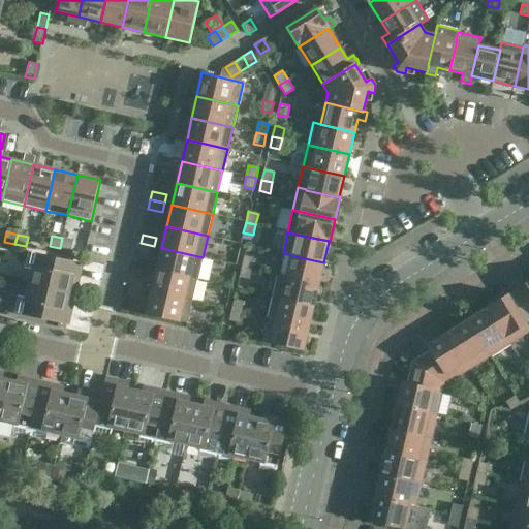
[(72,241),(62,238),(60,248),(70,250),(72,241)]
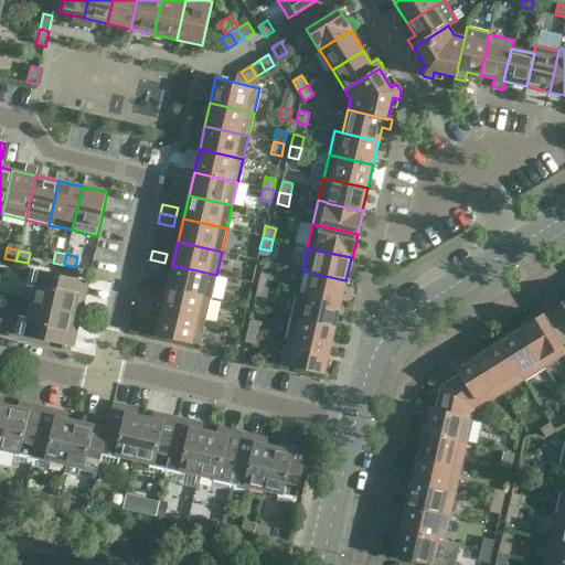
[(162,273),(164,263),(150,259),(148,269),(162,273)]
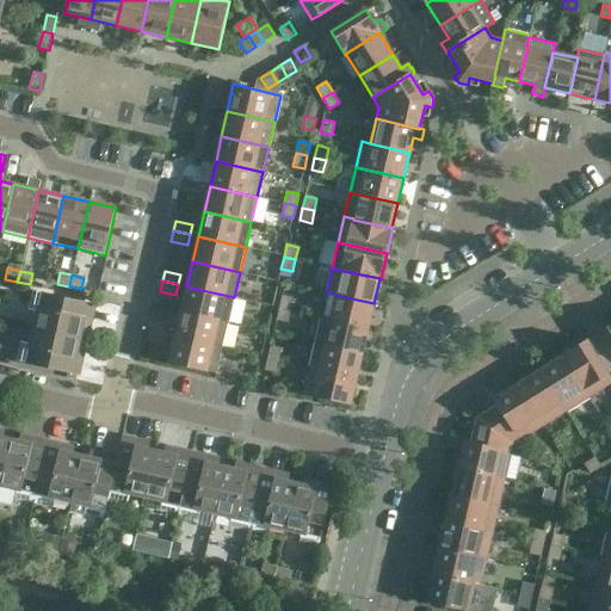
[(234,297),(186,287),(178,284),(176,295),(184,297),(180,312),(220,320),(228,322),(234,297)]
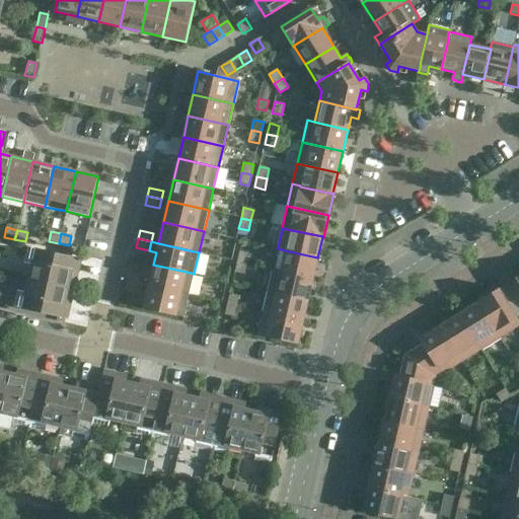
[(31,265),(29,277),(28,279),(68,288),(71,275),(75,275),(79,258),(27,246),(27,247),(24,263),(23,263),(23,264),(31,265)]
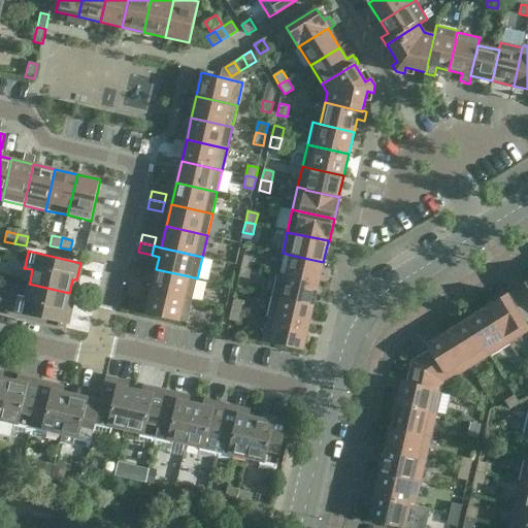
[(319,284),(323,262),(290,255),(285,275),(319,284)]
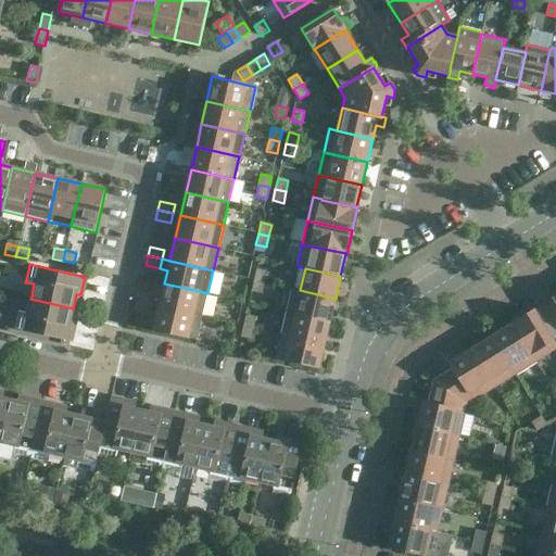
[(267,272),(257,269),(256,269),(254,280),(264,282),(267,272)]
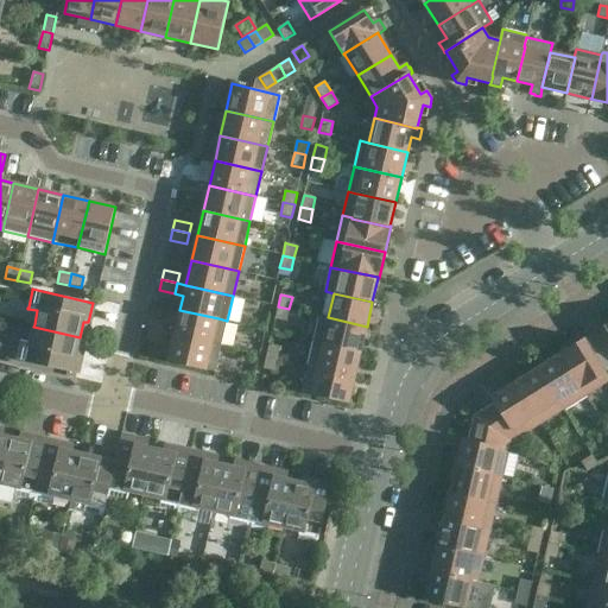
[(286,322),(289,309),(278,306),(276,318),(286,322)]
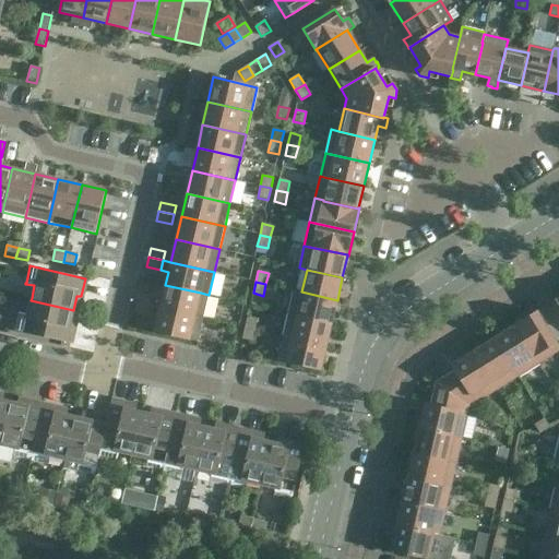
[(209,295),(201,293),(165,285),(162,298),(140,294),(138,302),(152,306),(159,308),(195,317),(195,316),(203,318),(209,295)]
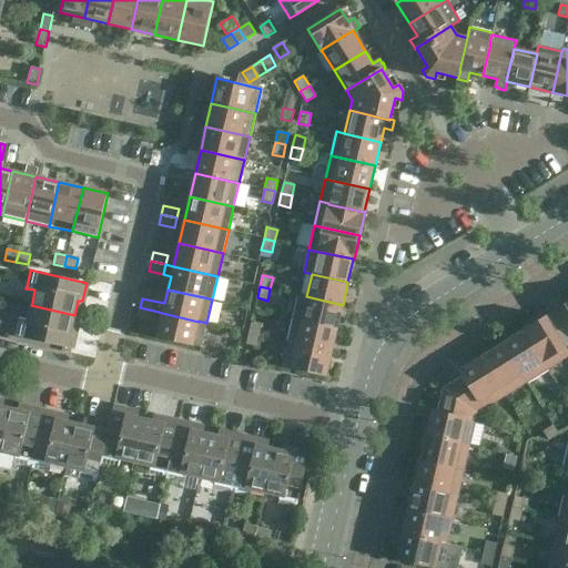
[(343,305),(306,296),(298,294),(293,318),(337,328),(343,305)]
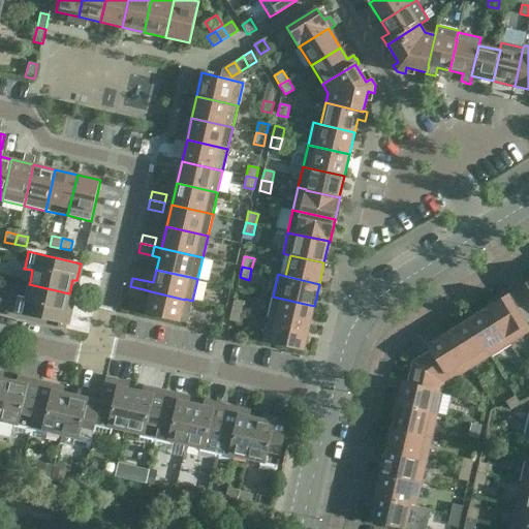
[(66,307),(69,293),(29,284),(30,282),(26,281),(25,285),(29,285),(26,298),(18,296),(18,297),(14,311),(13,311),(13,312),(66,324),(70,308),(66,307)]
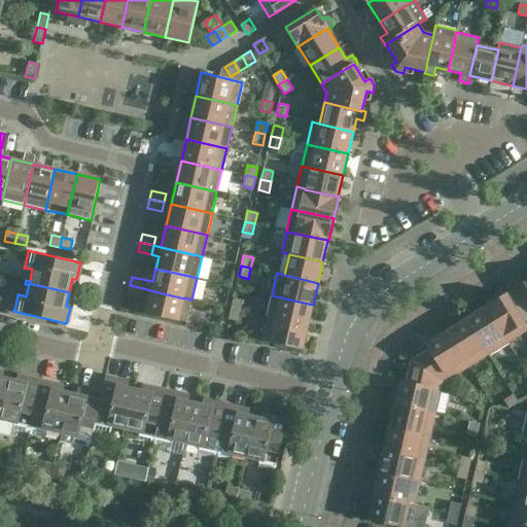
[(141,297),(143,288),(130,285),(128,294),(141,297)]
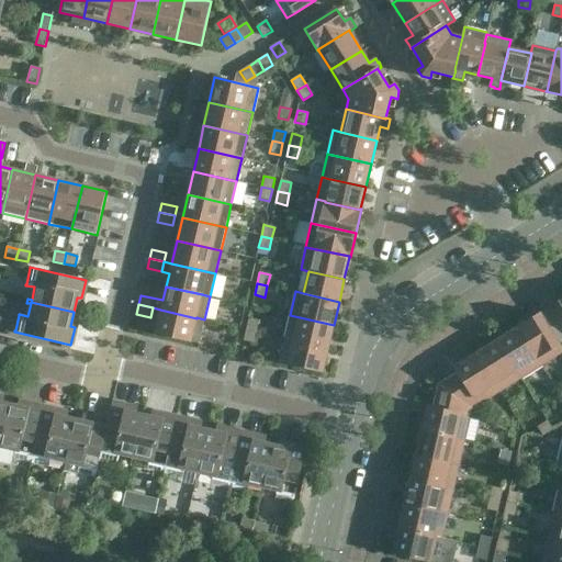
[(199,344),(204,319),(197,317),(197,318),(160,310),(155,334),(199,344)]
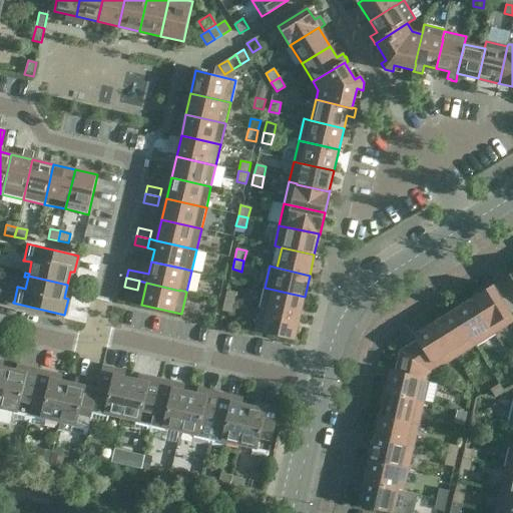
[(472,299),(473,299),(495,333),(512,321),(512,318),(511,315),(493,285),(472,299)]
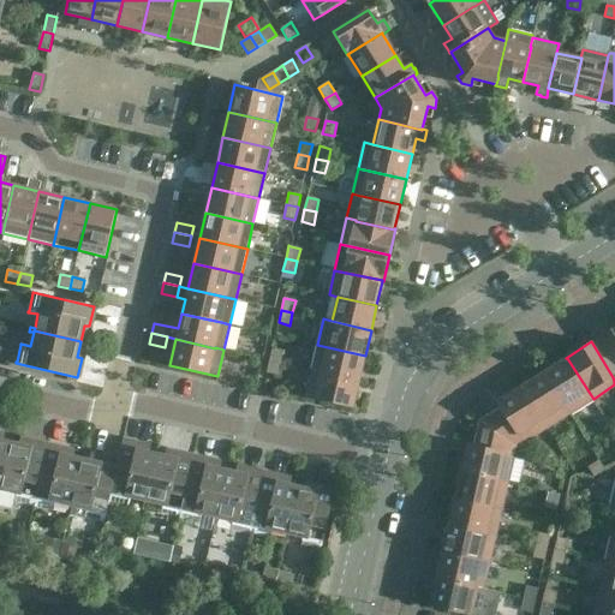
[(359,381),(365,356),(317,345),(311,370),(359,381)]
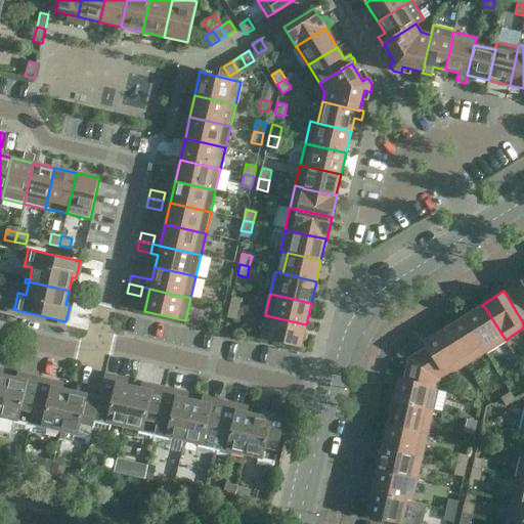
[(242,299),(232,297),(229,307),(239,309),(242,299)]
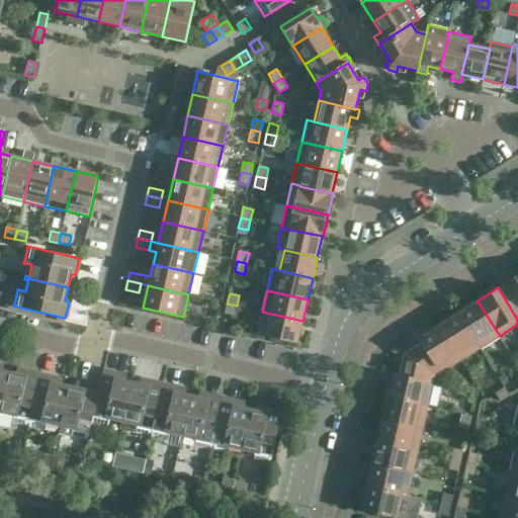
[(478,301),(477,301),(458,314),(480,348),(500,336),(478,301)]
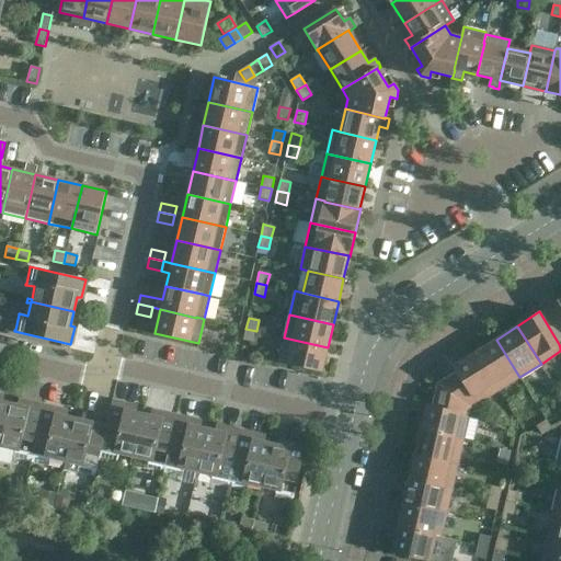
[(253,343),(256,331),(245,329),(243,340),(253,343)]
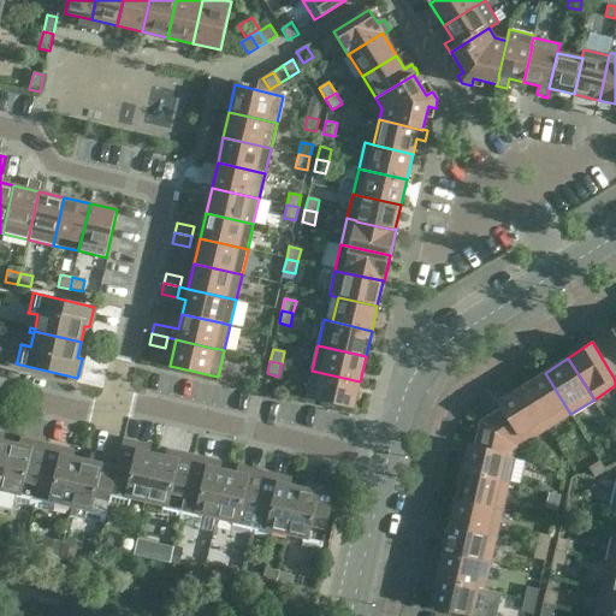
[(354,409),(360,381),(312,371),(306,397),(354,409)]
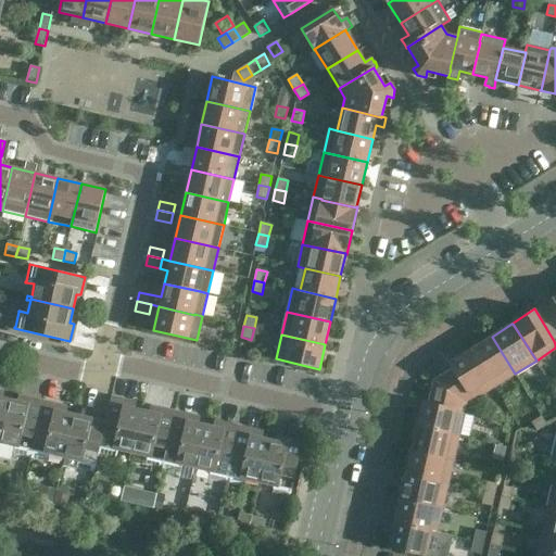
[(515,374),(492,337),(470,350),(494,388),(515,374)]
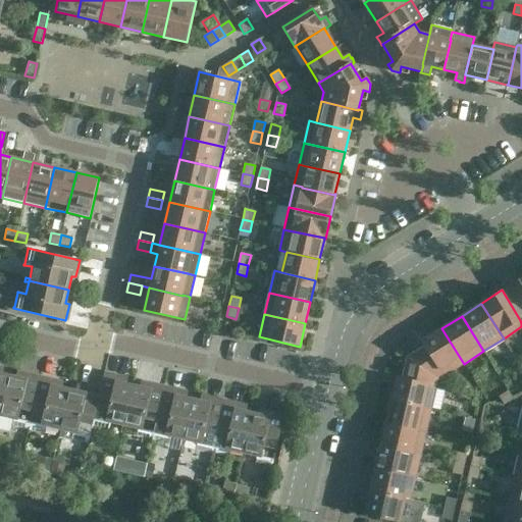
[(464,364),(441,328),(421,341),(424,347),(407,358),(438,379),(464,364)]
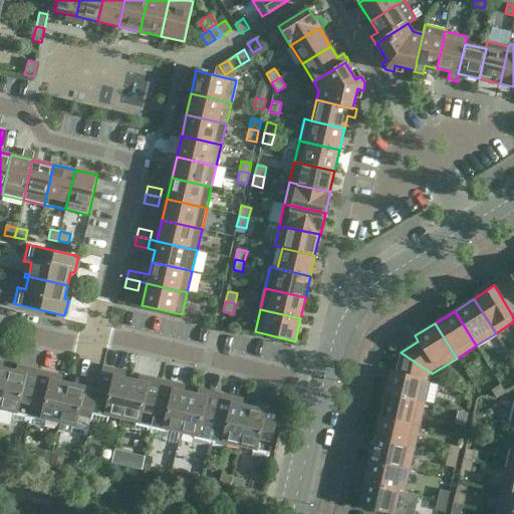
[(425,403),(432,373),(401,352),(396,371),(390,370),(384,394),(425,403)]
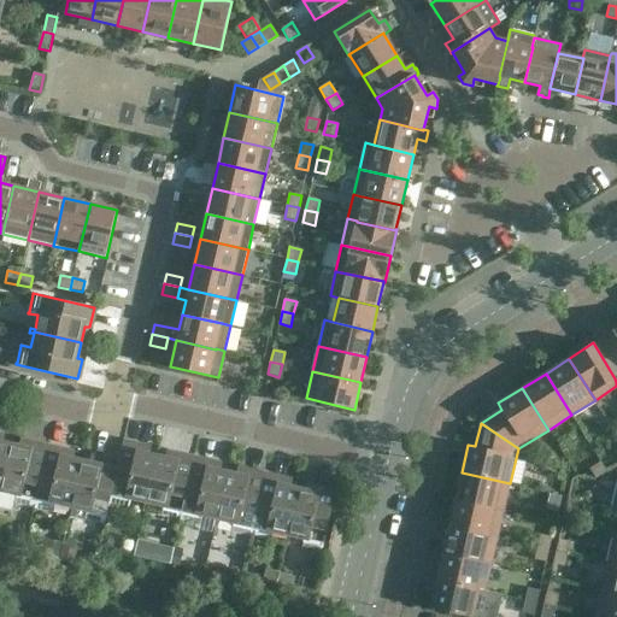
[(0,488),(11,444),(0,440),(0,488)]
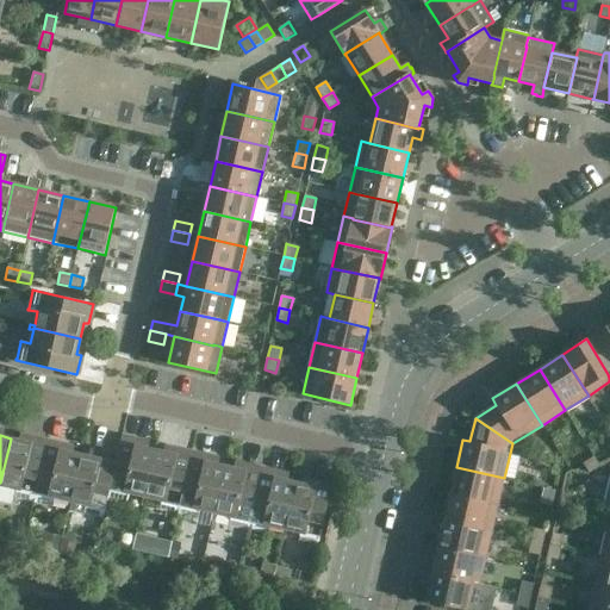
[(32,503),(47,442),(27,437),(26,442),(11,439),(0,483),(0,489),(1,490),(1,485),(16,489),(13,498),(14,498),(32,503)]
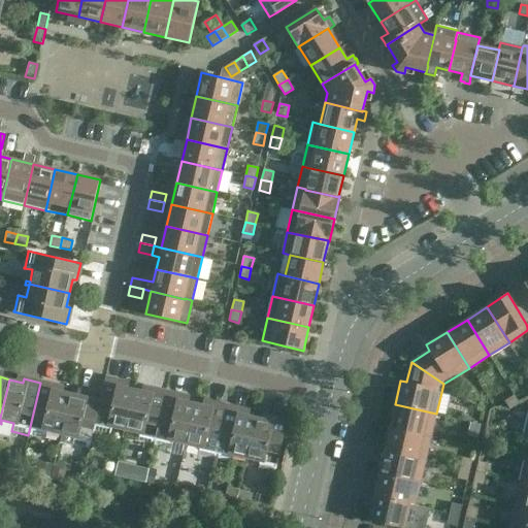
[(126,430),(135,390),(122,387),(122,383),(105,378),(101,397),(93,431),(109,434),(108,435),(109,435),(111,427),(124,429),(126,430)]
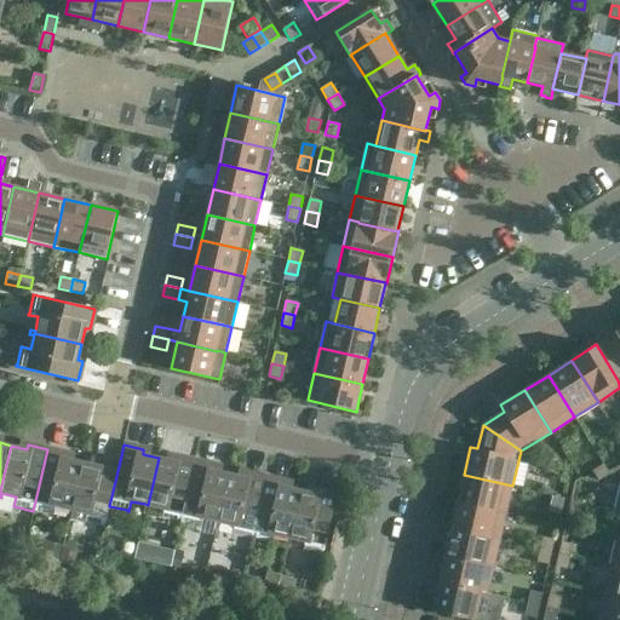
[(70,509),(81,463),(65,458),(67,454),(47,449),(33,511),(51,515),(52,516),(55,505),(68,509),(70,509)]
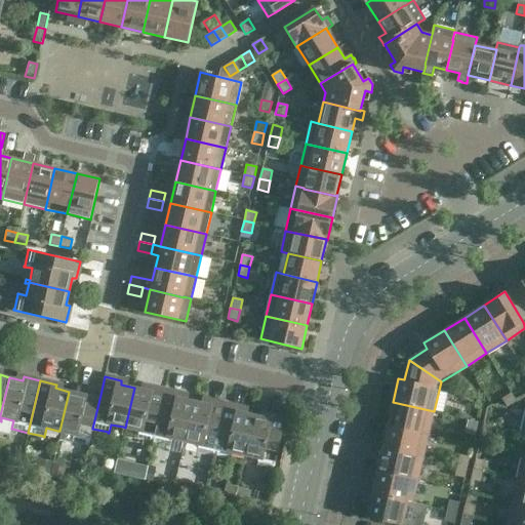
[(153,442),(165,391),(149,387),(148,391),(134,388),(125,428),(123,427),(122,431),(126,432),(126,428),(138,431),(136,439),(137,439),(153,442)]
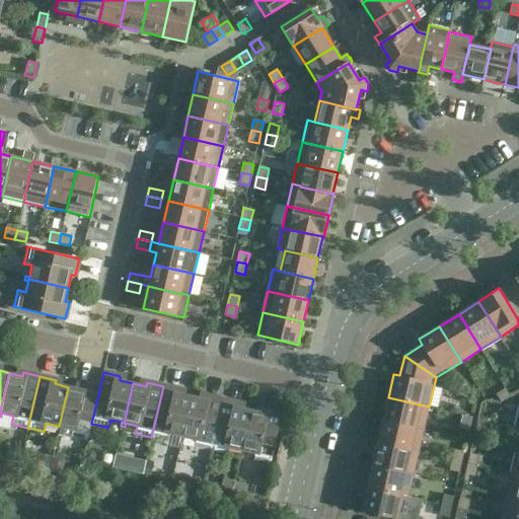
[(87,442),(91,424),(99,390),(82,386),(81,390),(68,387),(59,426),(57,426),(57,430),(60,431),(61,427),(73,429),(71,438),(72,438),(86,441),(87,442)]
